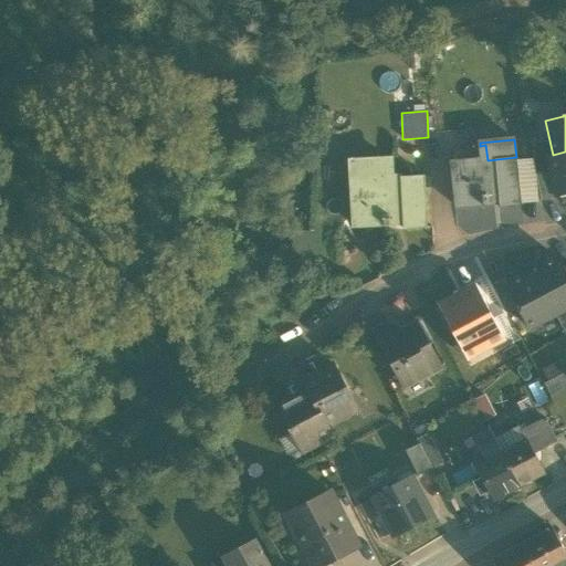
[(565,195),(565,152),(553,155),(548,156),(552,171),(557,197),(565,195)]
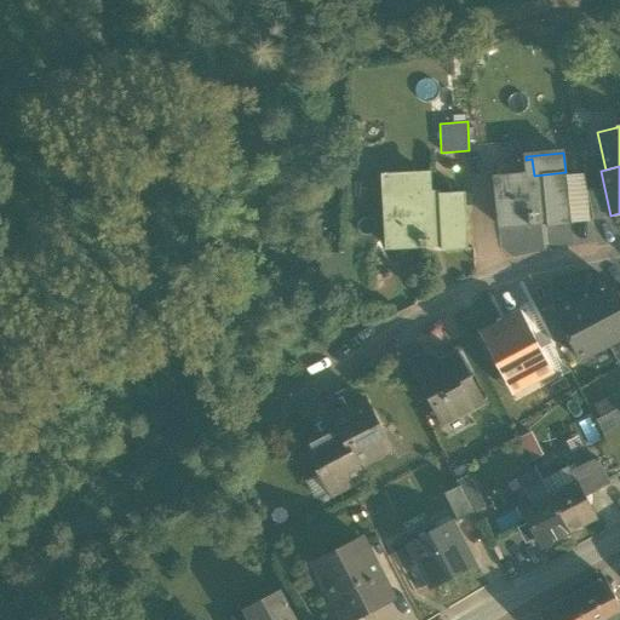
[(498,179),(503,228),(504,228),(504,219),(528,216),(529,225),(534,224),(533,216),(546,214),(546,223),(547,228),(572,225),(572,223),(566,174),(566,172),(534,176),(528,176),(498,179)]
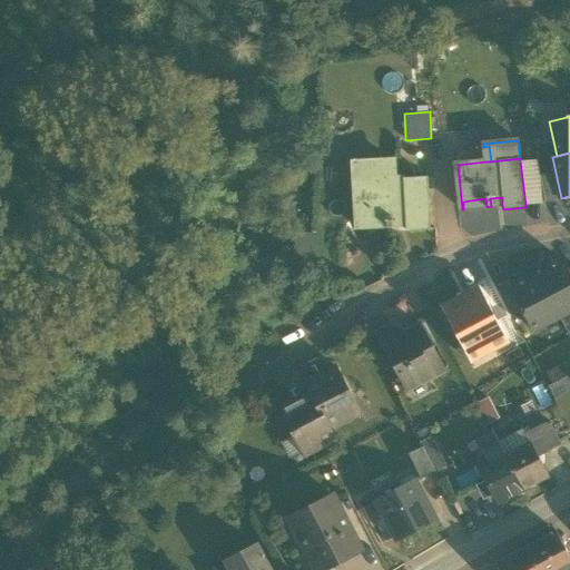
[(520,160),(526,205),(542,204),(540,176),(536,160),(520,160)]
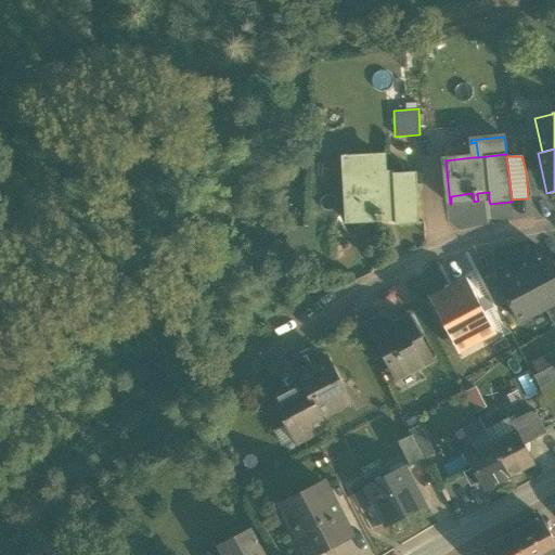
[(345,159),(345,177),(378,175),(377,157),(345,159)]
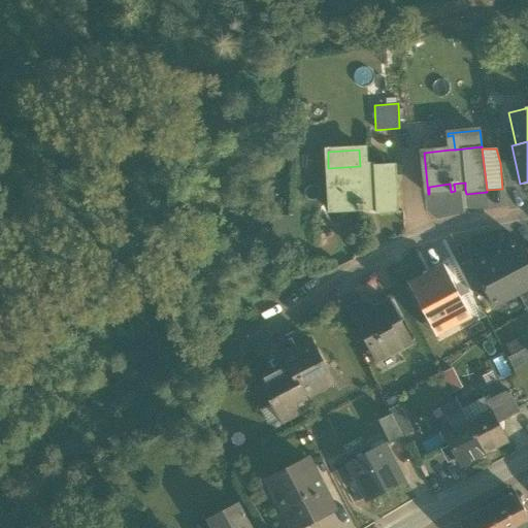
[(500,163),(504,188),(520,184),(515,160),(500,163)]
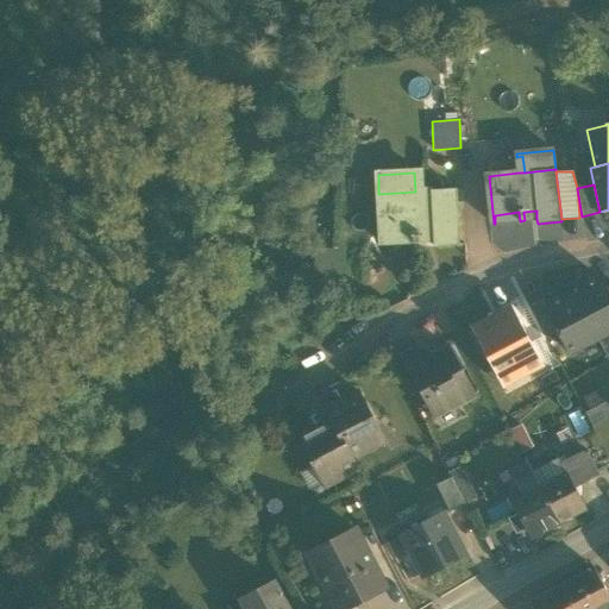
[(433,238),(433,246),(459,245),(456,189),(415,192),(378,194),(381,234),(413,233),(413,239),(433,238)]
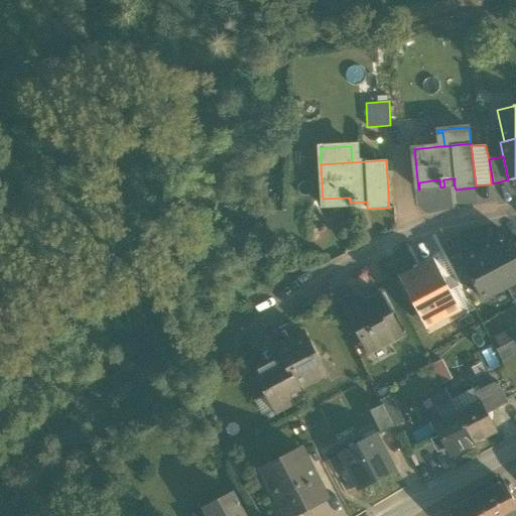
[(443,179),(444,186),(455,185),(455,178),(443,179)]
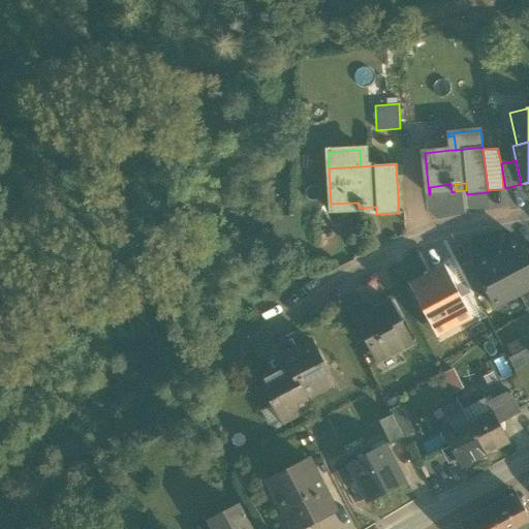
[(430,187),(430,194),(452,192),(450,184),(430,187)]
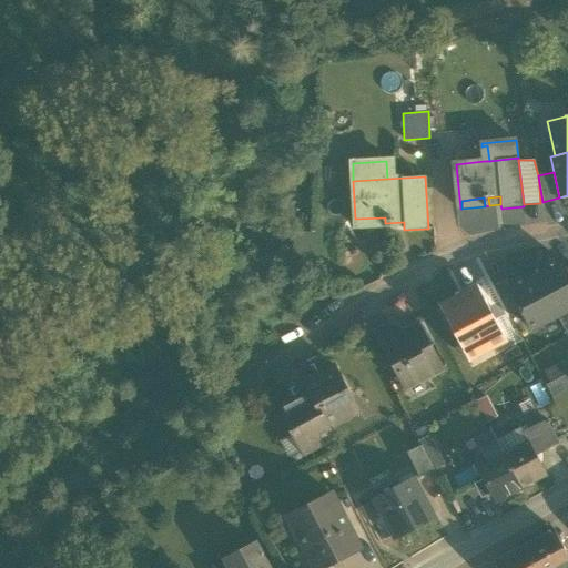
[(385,217),(355,219),(356,227),(385,226),(385,223),(385,217)]
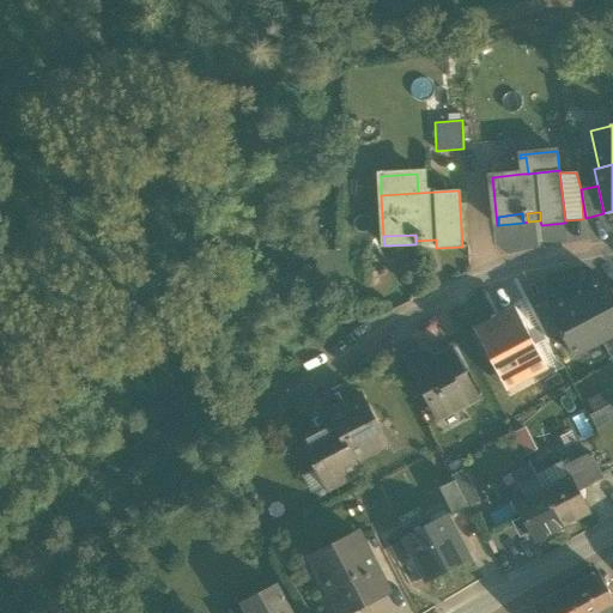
[(340,250),(337,250),(316,250),(316,274),(339,280),(340,250)]
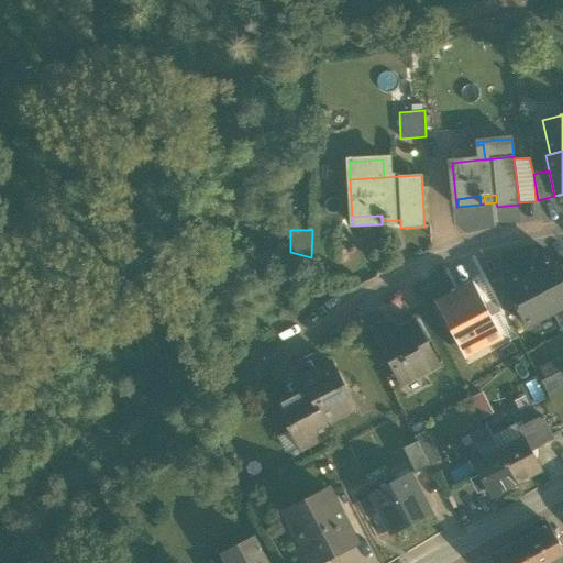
[(558,260),(551,262),(542,267),(531,273),(552,313),(562,308),(562,269),(561,267),(558,260)]
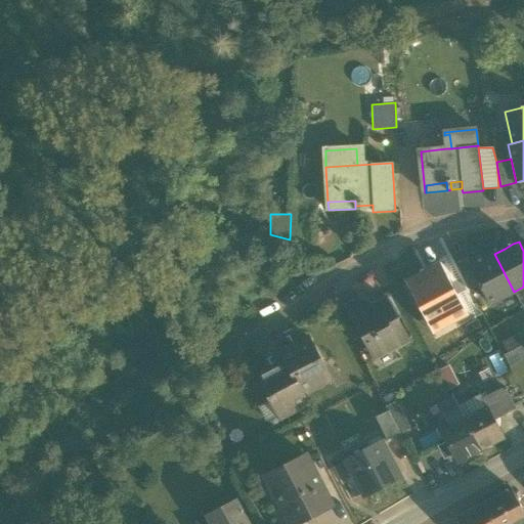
[(494,254),(484,260),(475,264),(471,266),(470,267),(479,285),(490,305),(514,292),(494,254)]
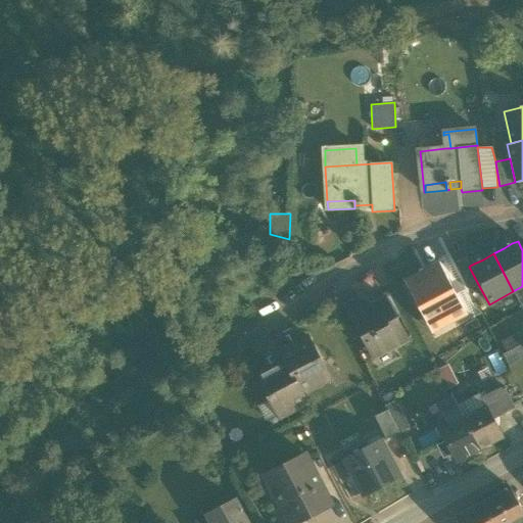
[(454,263),(468,290),(478,284),(469,267),(470,266),(466,256),(454,263)]
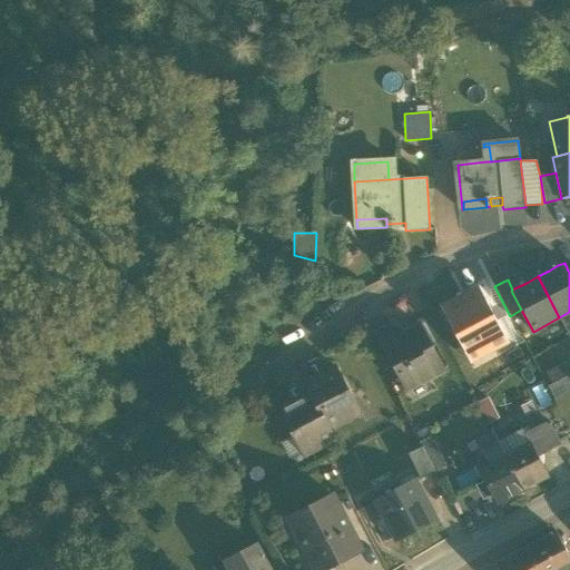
[(479,286),(441,306),(471,363),(509,343),(479,286)]
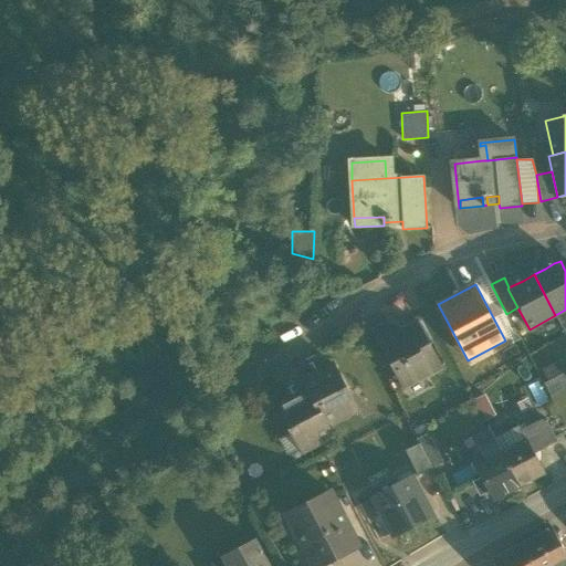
[(375,332),(405,386),(439,367),(416,322),(402,329),(388,324),(375,332)]
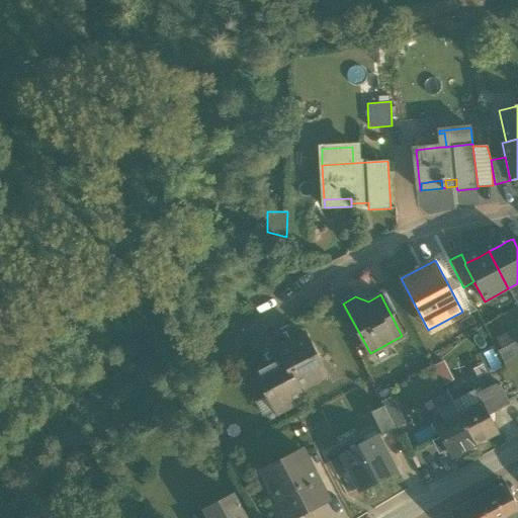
[(495,338),(501,349),(517,340),(512,329),(495,338)]
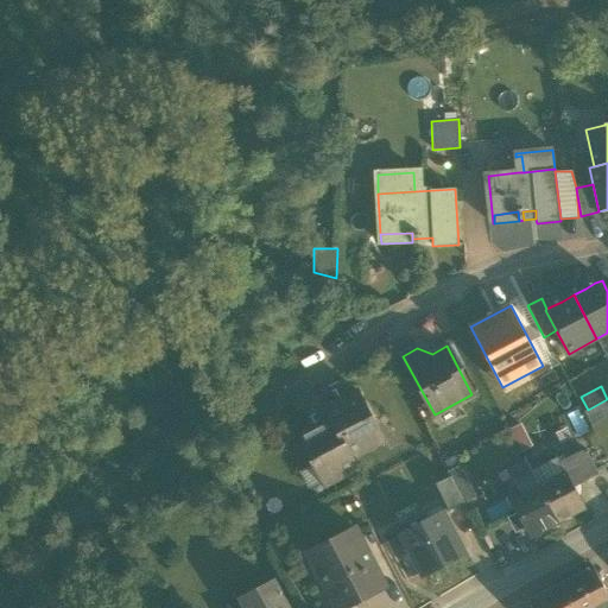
[(327,411),(333,422),(350,455),(382,438),(360,394),(327,411)]
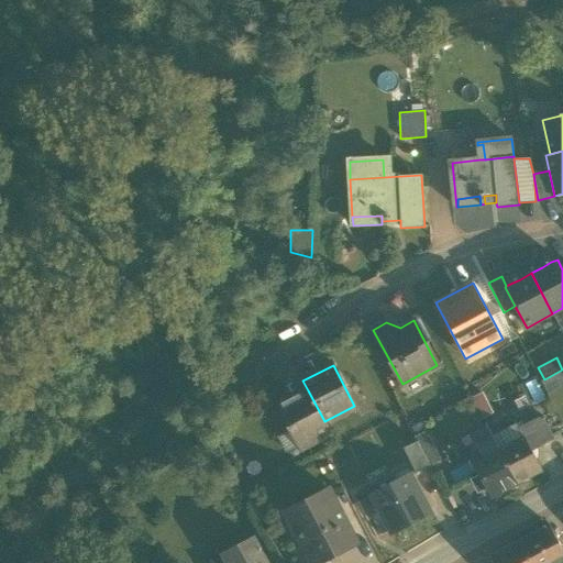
[(541,382),(548,396),(562,387),(562,370),(544,379),(541,382)]
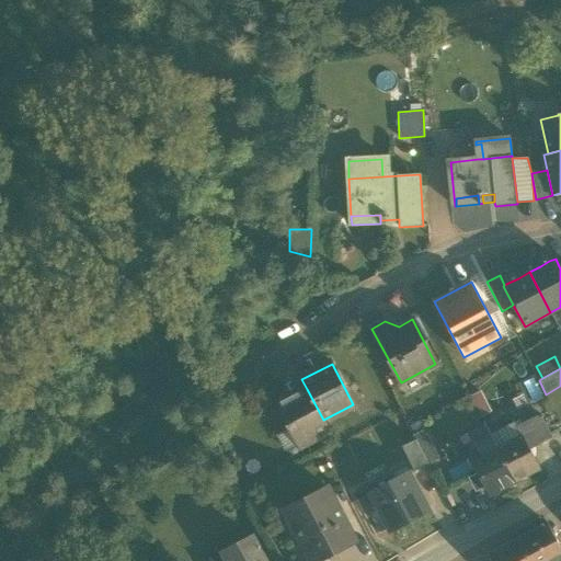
[(328,430),(323,420),(307,389),(276,404),(288,428),(297,445),(328,430)]
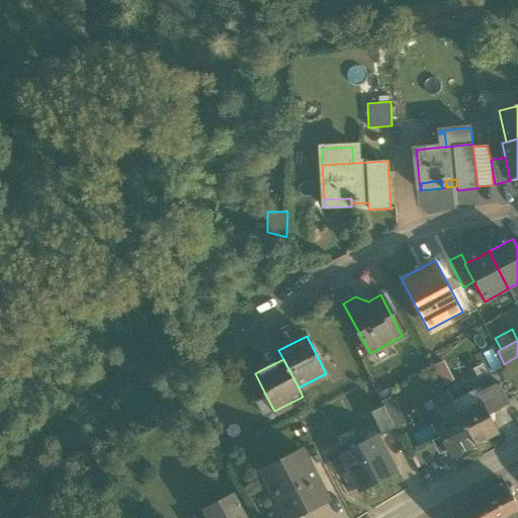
[(454,379),(444,361),(434,366),(444,385),(454,379)]
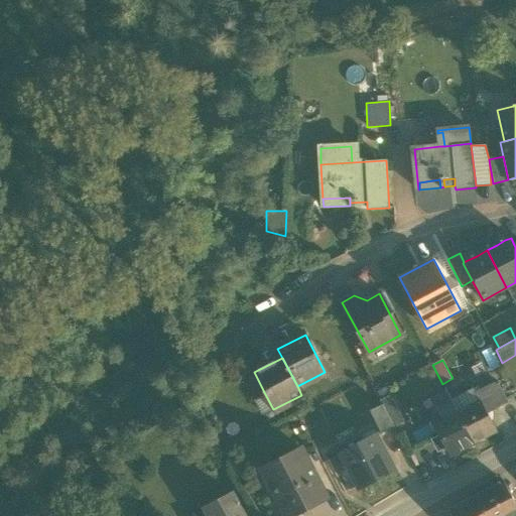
[(481,400),(488,413),(508,402),(497,381),(476,393),(480,400),(481,400)]
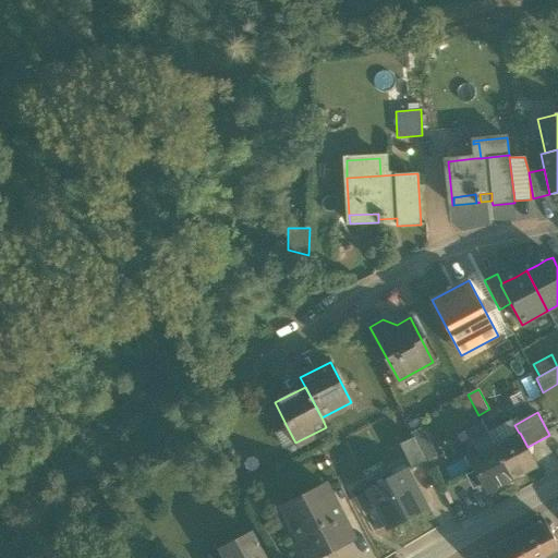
[(295,443),(287,426),(274,434),(282,450),(295,443)]
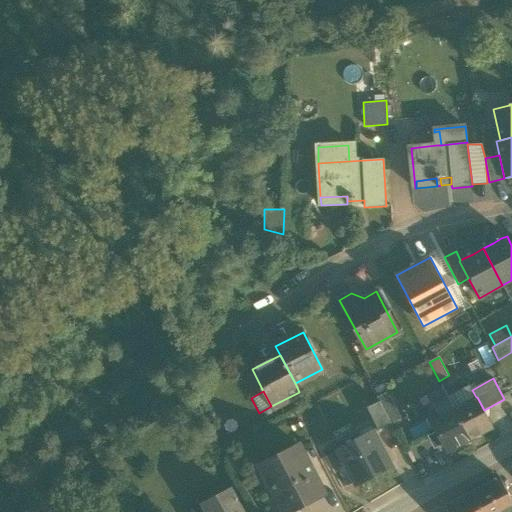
[(378,397),(380,402),(390,422),(400,417),(387,392),(378,397)]
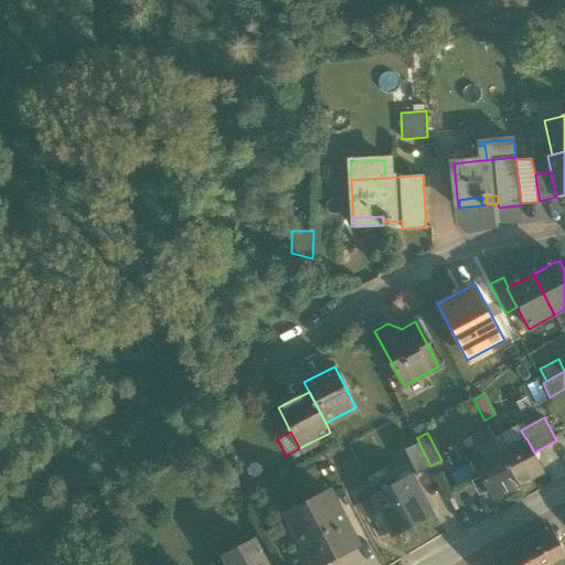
[(499,447),(500,450),(476,464),(494,498),(519,484),(544,471),(534,452),(526,438),(525,438),(514,444),(512,440),(499,447)]
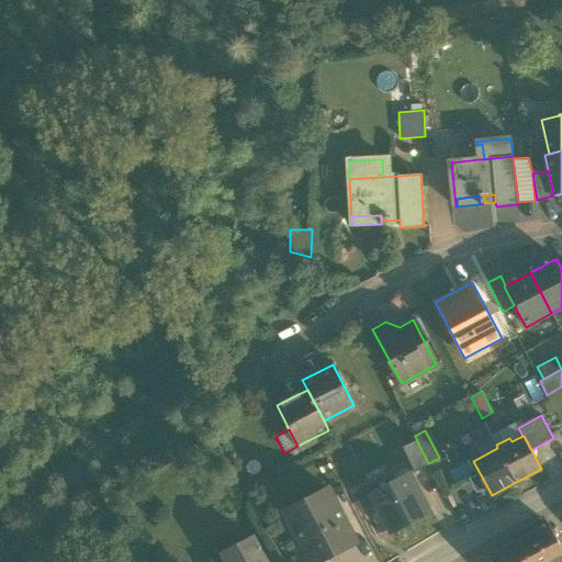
[(415,470),(428,463),(417,441),(404,448),(415,470)]
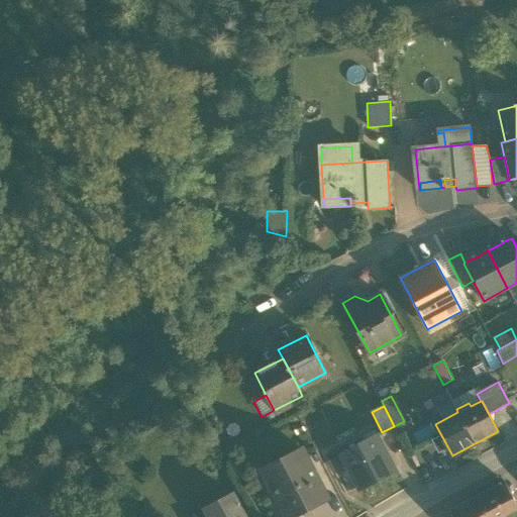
[(336,455),(356,495),(395,475),(374,436),(336,455)]
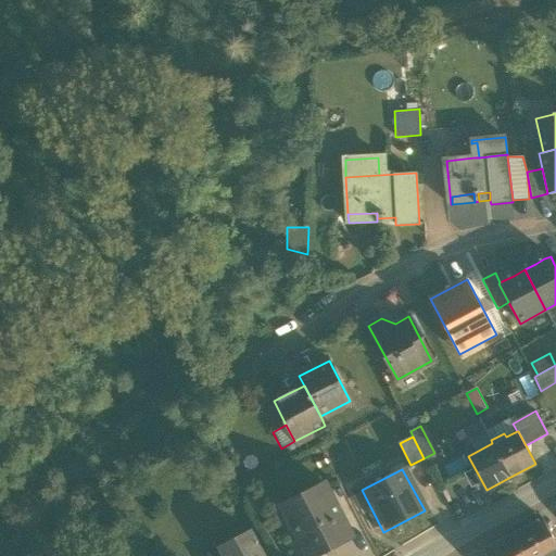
[(294,533),(297,538),(340,516),(323,482),(279,505),(280,506),(286,504),(299,531),(294,533)]
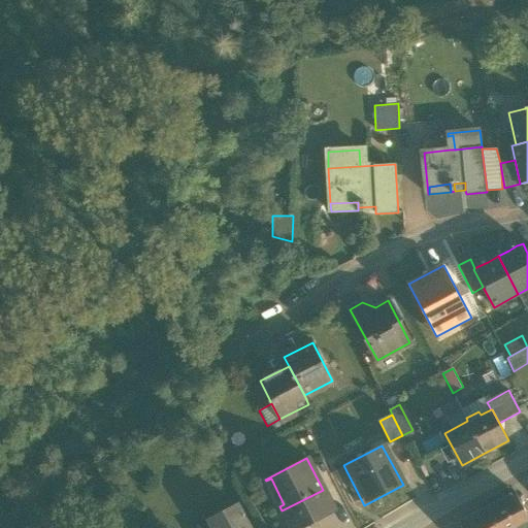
[(266,481),(279,506),(284,504),(271,479),(266,481)]
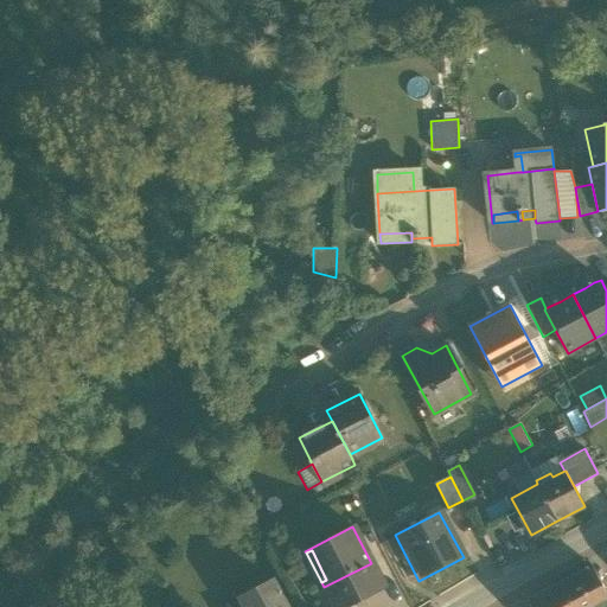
[(384,587),(371,563),(324,587),(333,606),(345,606),(358,601),(384,587)]
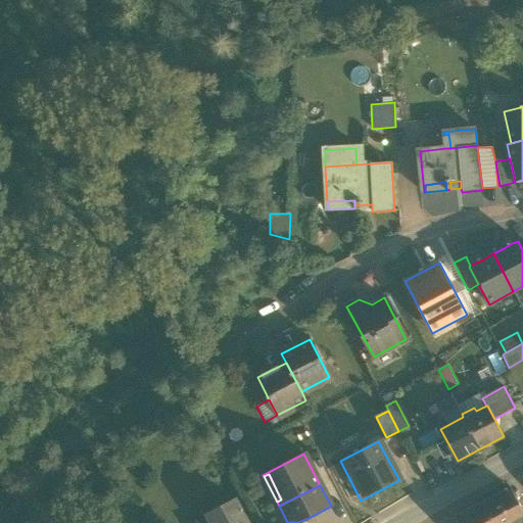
[(522,522),(522,511),(511,487),(481,503),(491,522),(522,522)]
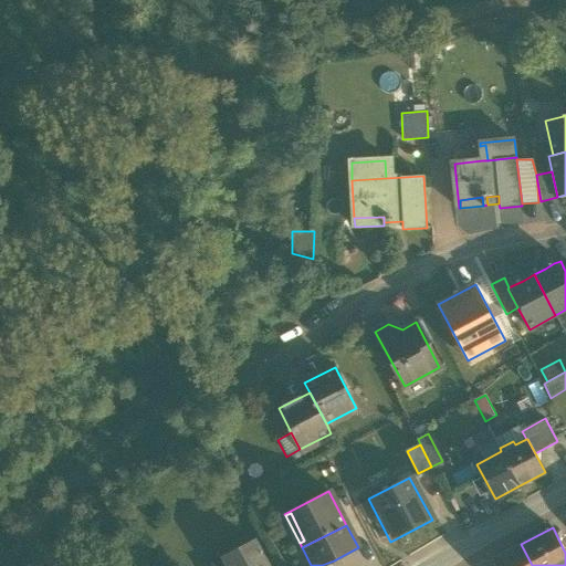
[(269,565),(265,558),(262,561),(253,543),(227,556),(230,563),(222,565),(269,565)]
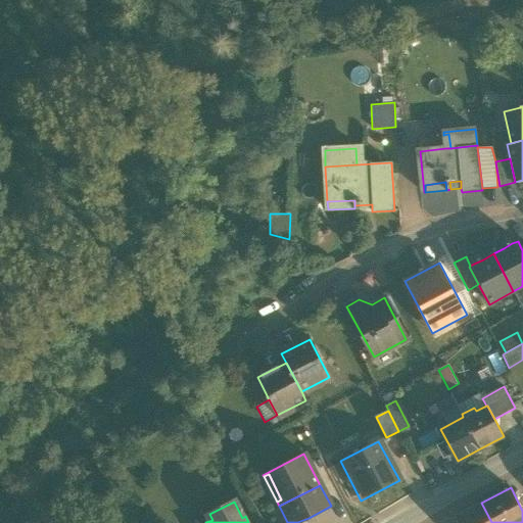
[(491,522),(481,503),(452,519),(454,522),(491,522)]
